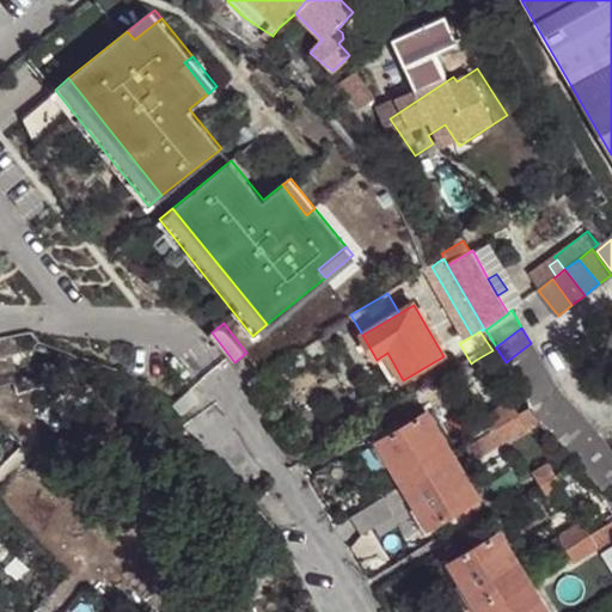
[(506,362),(514,377),(539,357),(531,343),(506,362)]
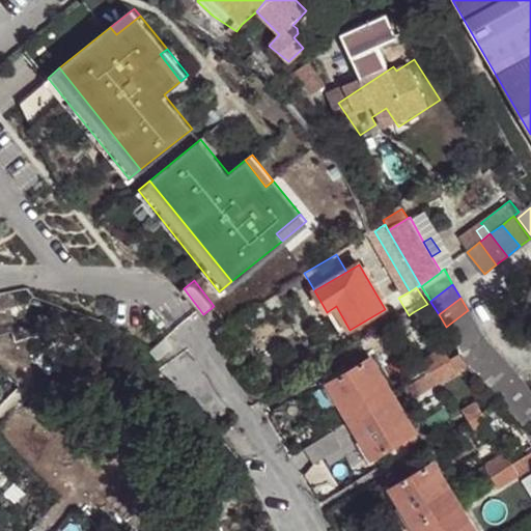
[(300,314),(294,304),(286,308),(291,318),(300,314)]
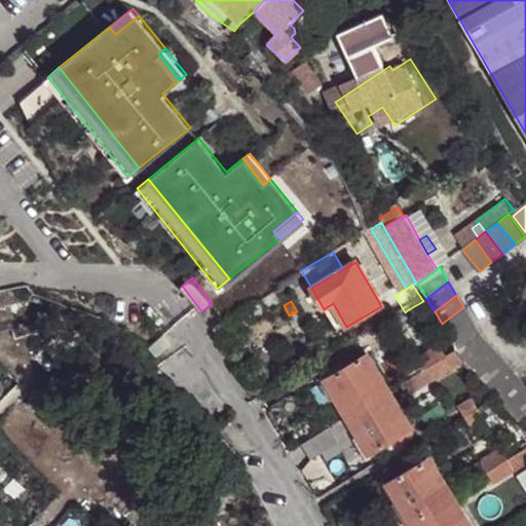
[(428,311),(423,301),(409,309),(414,318),(428,311)]
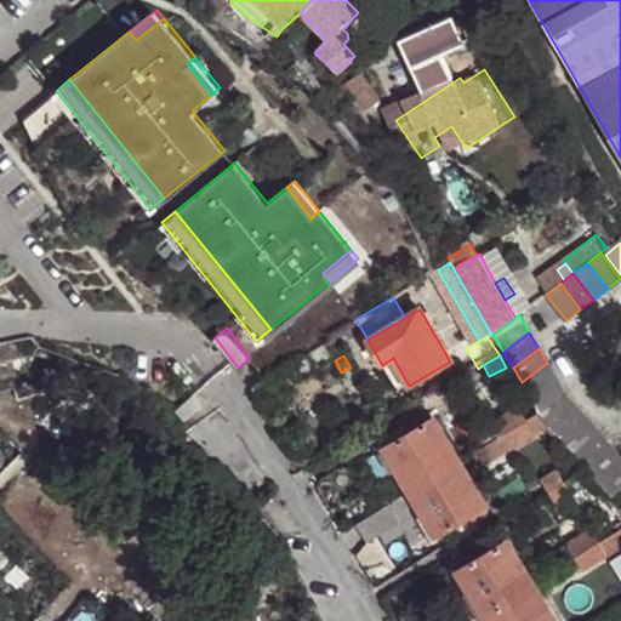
[(398,392),(409,386),(393,358),(382,365),(398,392)]
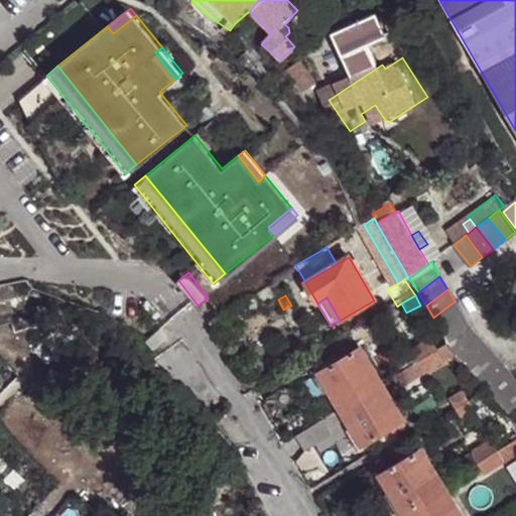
[(433,317),(440,331),(463,313),(455,301),(433,317)]
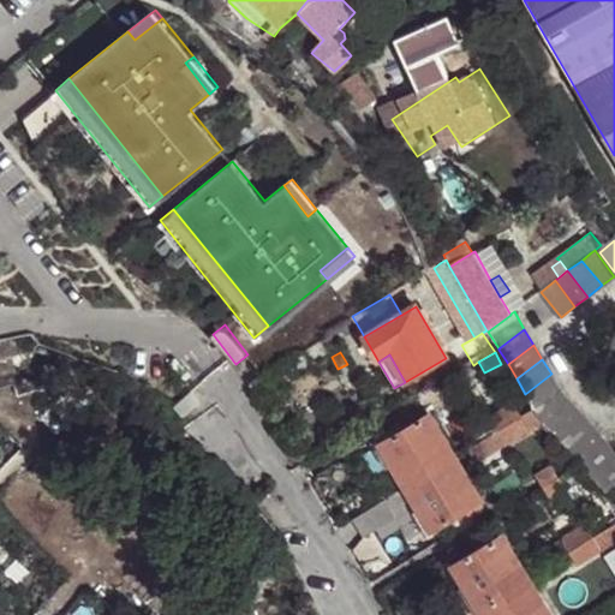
[(533,407),(536,411),(561,392),(556,383),(551,374),(525,394),(533,407)]
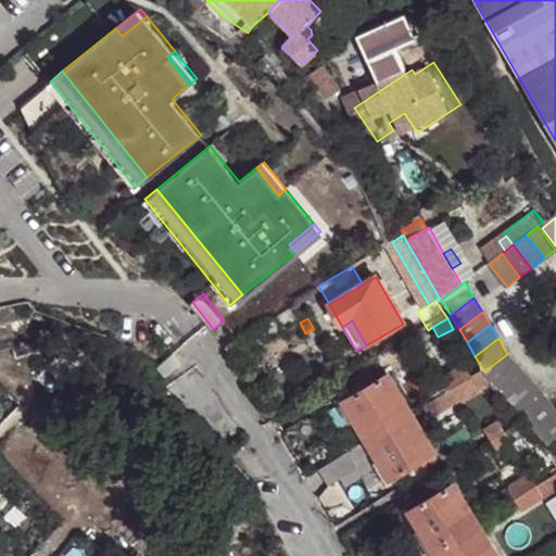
[(171,352),(154,365),(158,370),(162,374),(178,361),(171,352)]
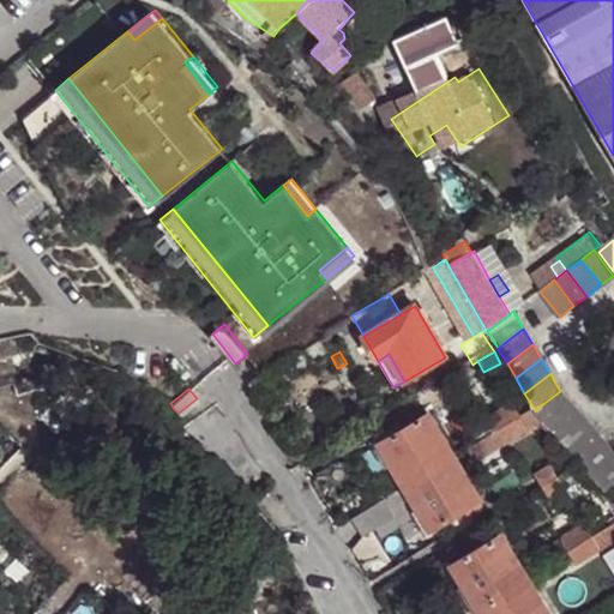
[(540,419),(546,425),(571,403),(560,391),(535,410),(540,419)]
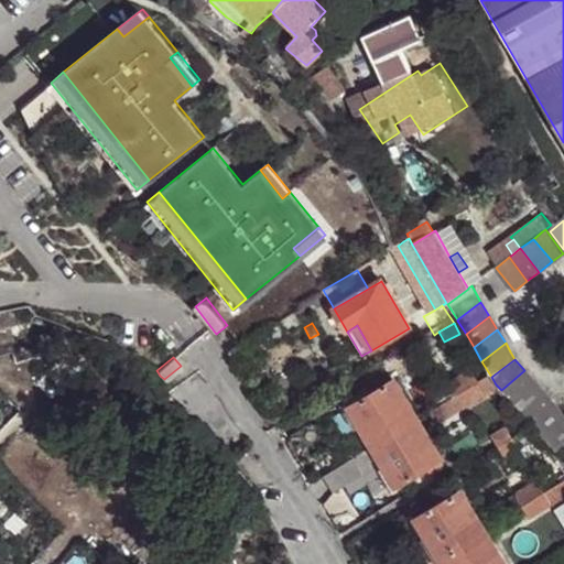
[(63,386),(75,372),(62,360),(51,372),(63,386)]
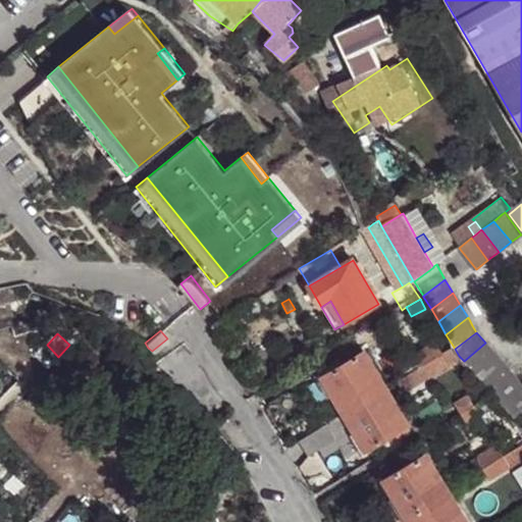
[(416,354),(422,365),(442,354),(435,343),(416,354)]
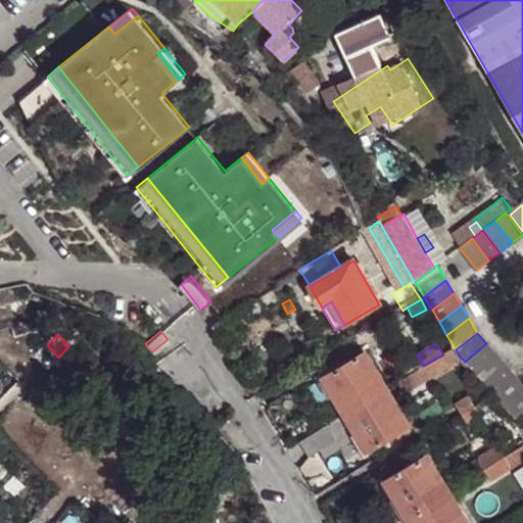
[(465,362),(475,374),(496,355),(486,343),(465,362)]
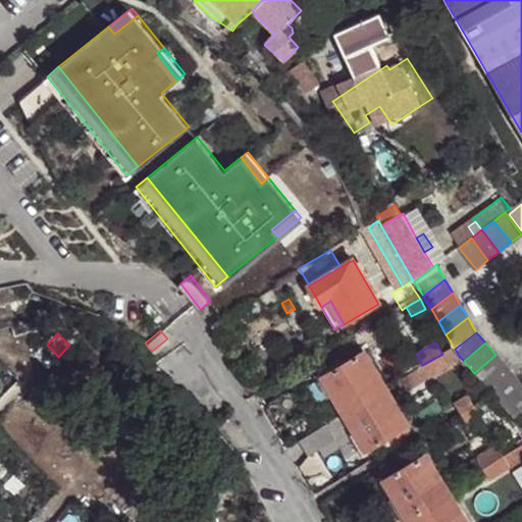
[(345,411),(385,386),(364,352),(323,376),(345,411)]
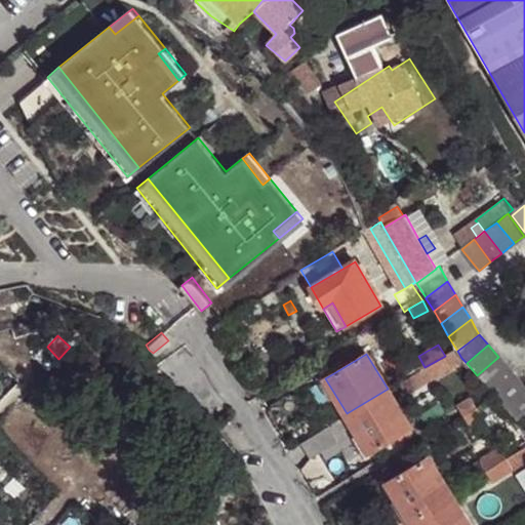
[(445,356),(425,367),(431,377),(451,365),(445,356)]
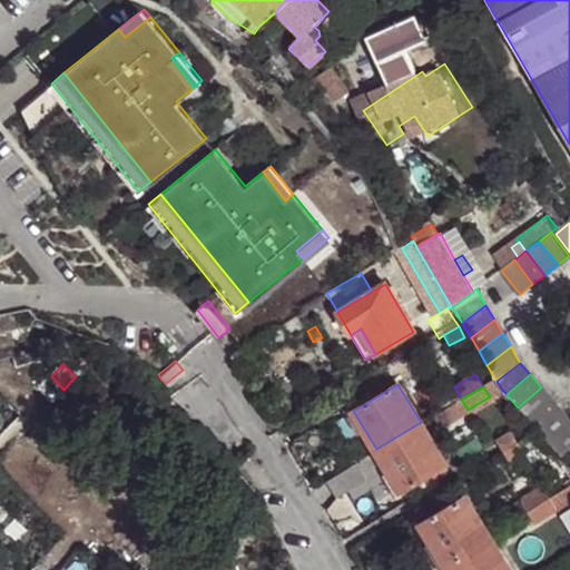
[(518,408),(529,420),(551,400),(541,387),(518,408)]
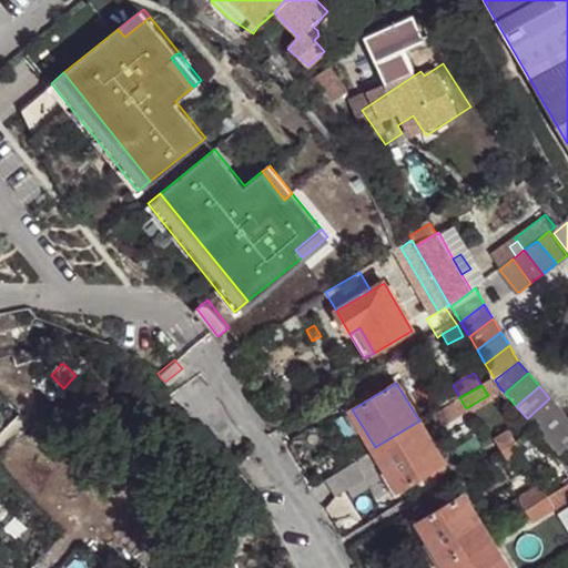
[(527,418),(537,429),(559,411),(549,398),(527,418)]
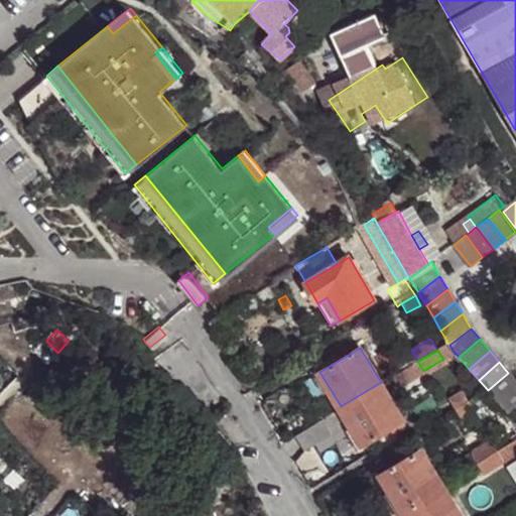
[(488,390),(498,402),(515,384),(515,381),(508,373),(488,390)]
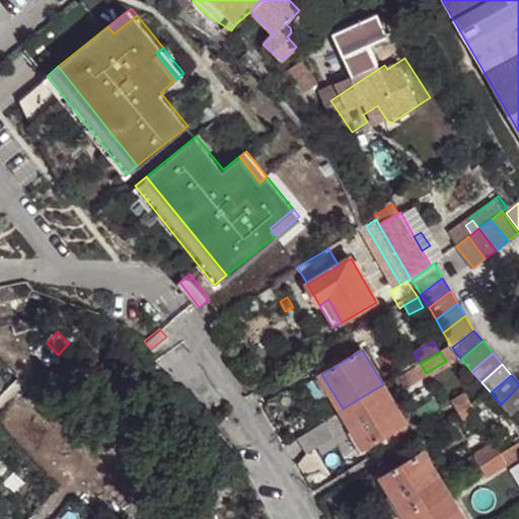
[(410,429),(383,384),(343,409),(364,444),(391,429),(396,437),(410,429)]
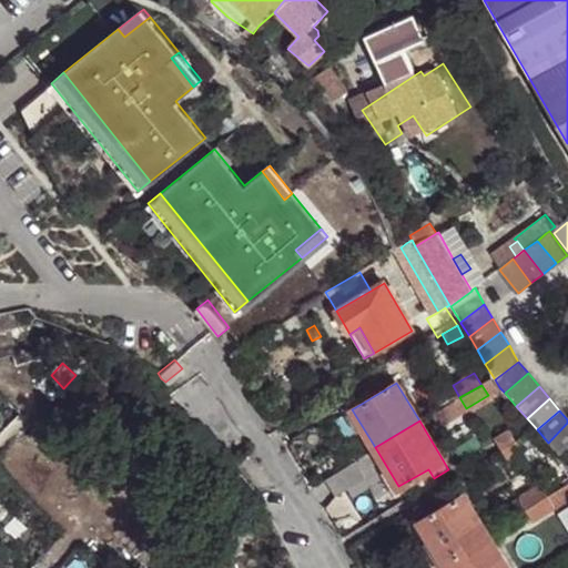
[(567,423),(548,443),(557,455),(567,446),(567,423)]
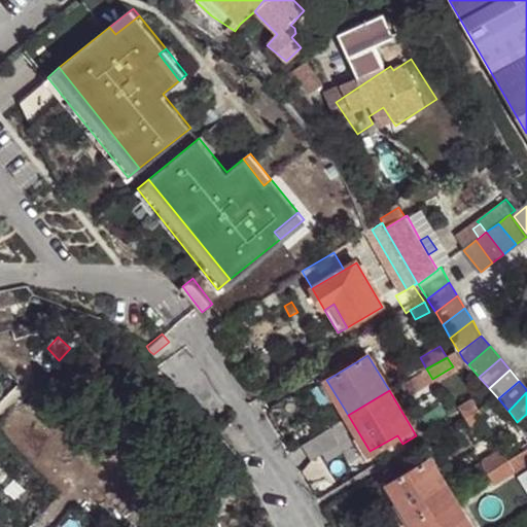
[(471,398),(459,406),(464,415),(477,408),(471,398)]
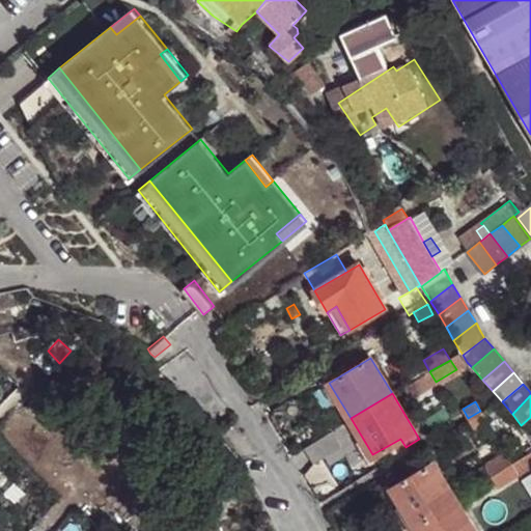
[(468,418),(467,419),(473,430),(486,422),(480,411),(468,418)]
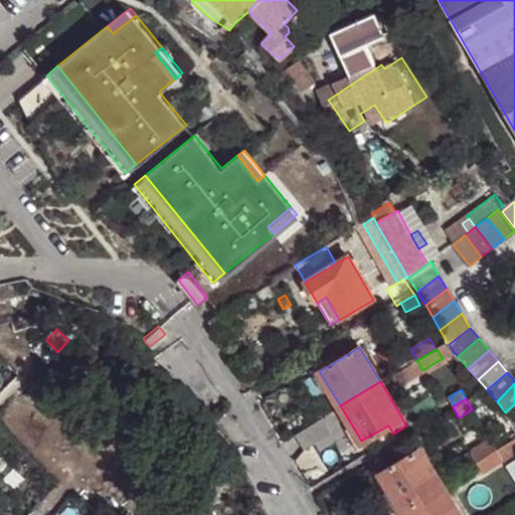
[(324,415),(296,433),(302,443),(330,425),(324,415)]
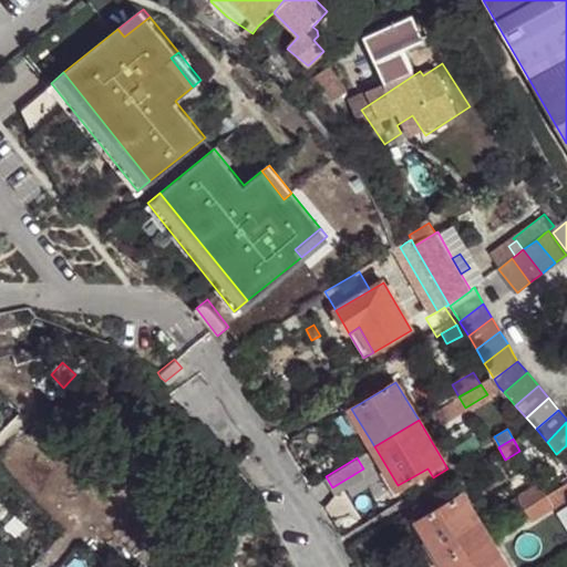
[(566,481),(546,494),(553,505),(566,496),(566,481)]
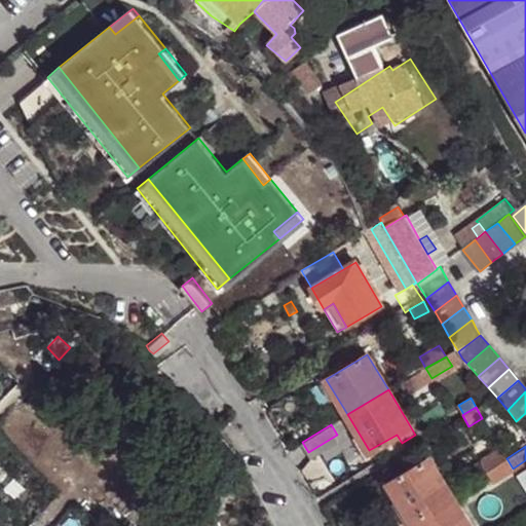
[(480,459),(486,471),(506,458),(500,448),(480,459)]
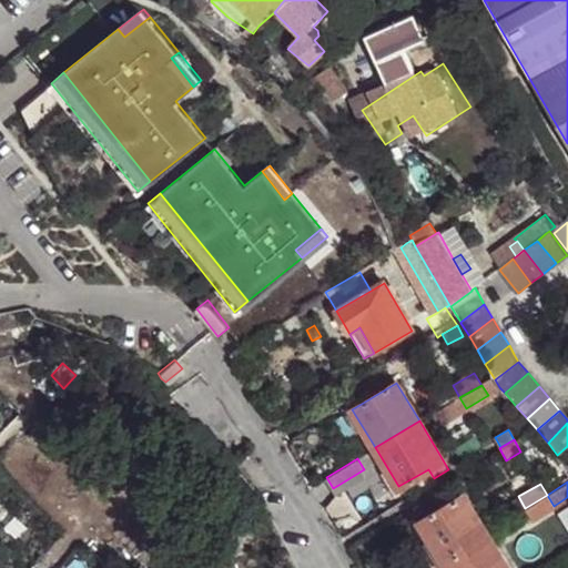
[(419,518),(416,520),(434,548),(439,559),(486,531),(462,493),(430,511),(419,518)]
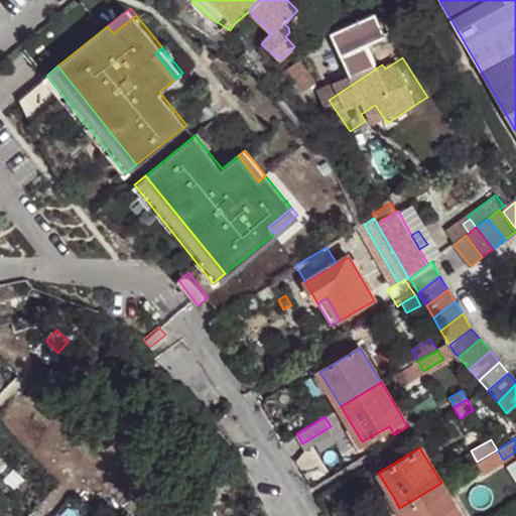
[(497,449),(477,462),(483,472),(503,460),(497,449)]
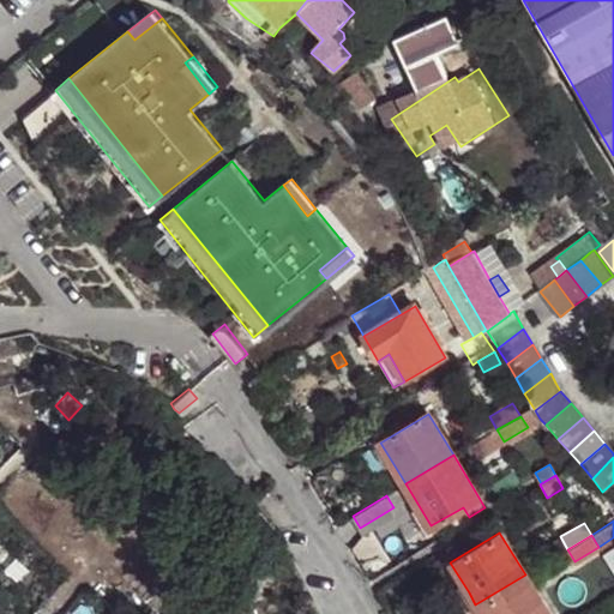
[(445,547),(453,560),(465,553),(457,540),(445,547)]
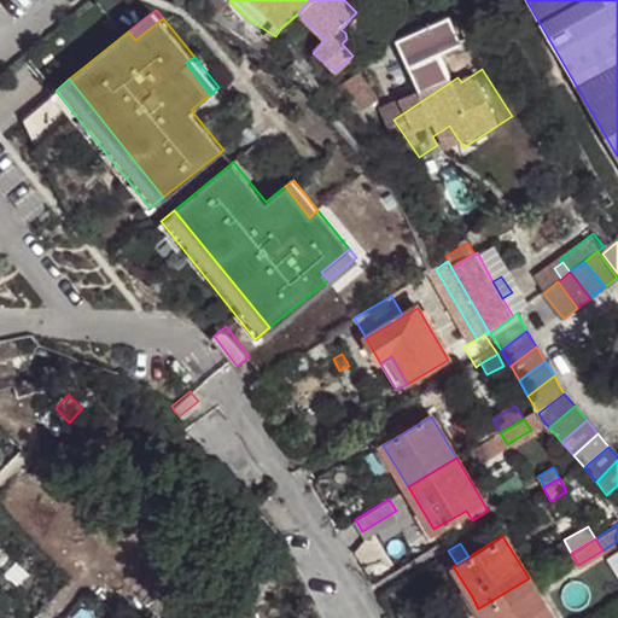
[(551,617),(529,578),(478,608),(484,617),(551,617)]
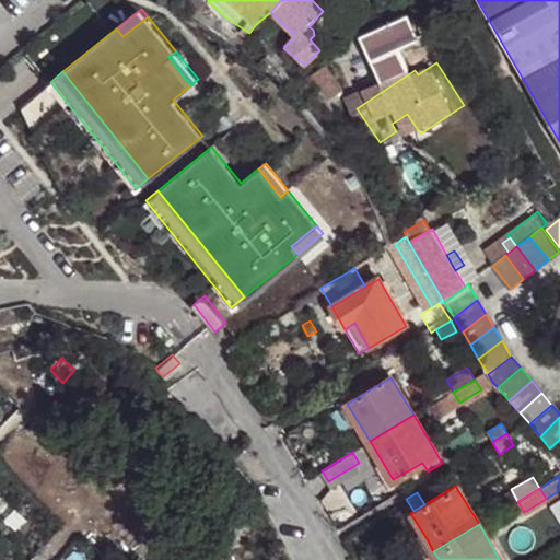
[(400,557),(401,559),(419,559),(433,551),(428,540),(400,557)]
